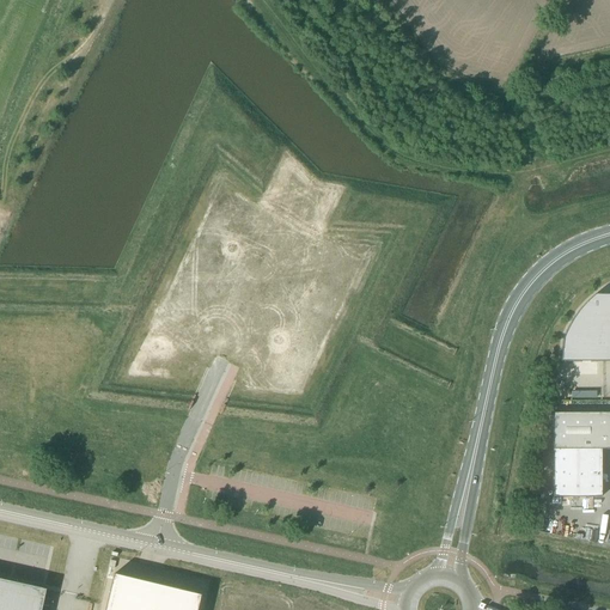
[(609,292),(597,293),(587,302),(580,309),(574,318),(569,327),(565,336),(562,360),(609,359),(609,292)]
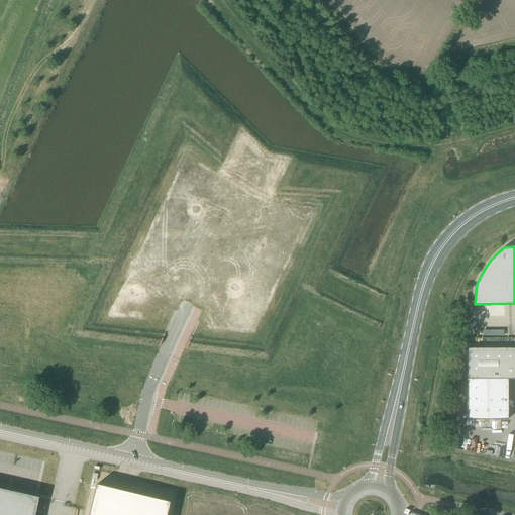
[(469,378),(469,417),(510,417),(510,378),(514,378),(514,346),(469,347),(469,378)]
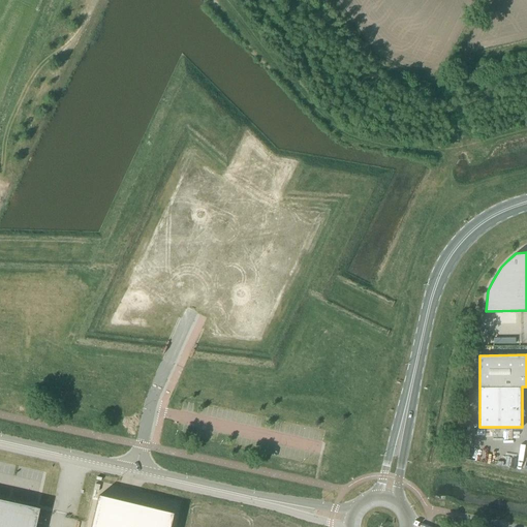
[(100,495),(91,526),(171,526),(175,513),(100,495)]
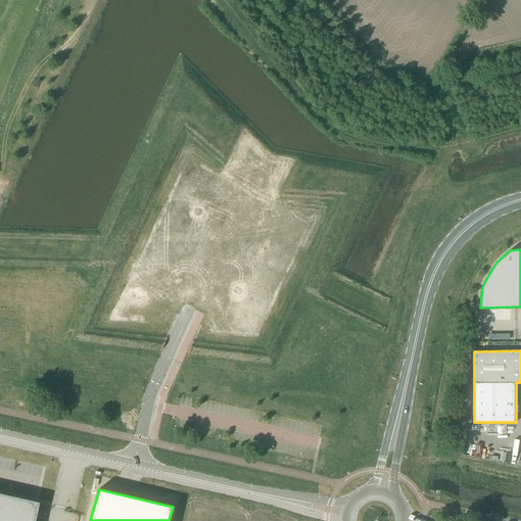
[(0,520),(36,520),(41,503),(0,492),(0,520)]
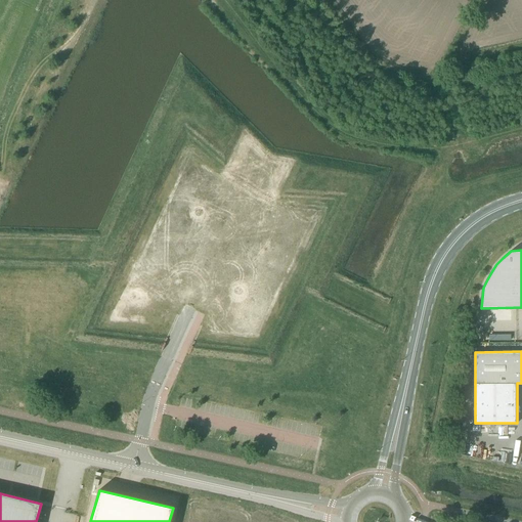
[(40,511),(37,521),(44,521),(47,512),(40,511)]
